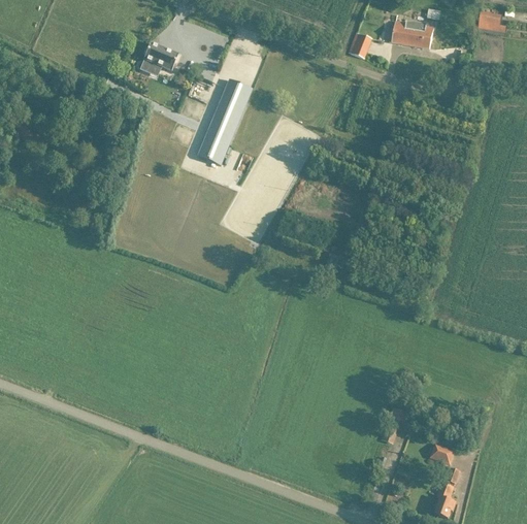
[(504,33),(506,26),(499,24),(501,13),(481,10),(478,29),(504,33)]
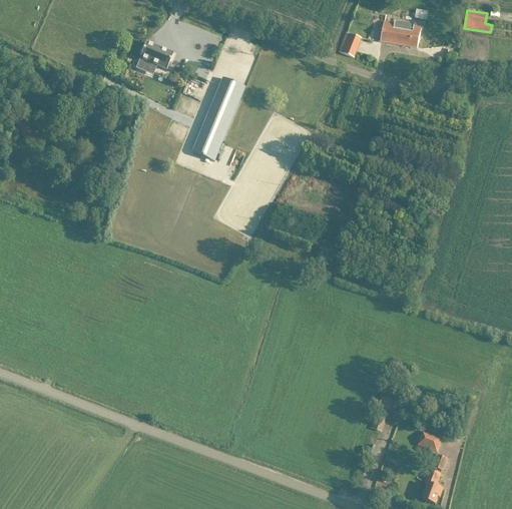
[(382,29),(380,39),(417,45),(418,35),(420,25),(414,24),(411,22),(407,21),(404,20),(401,20),(398,20),(394,20),(383,19),(382,29)]
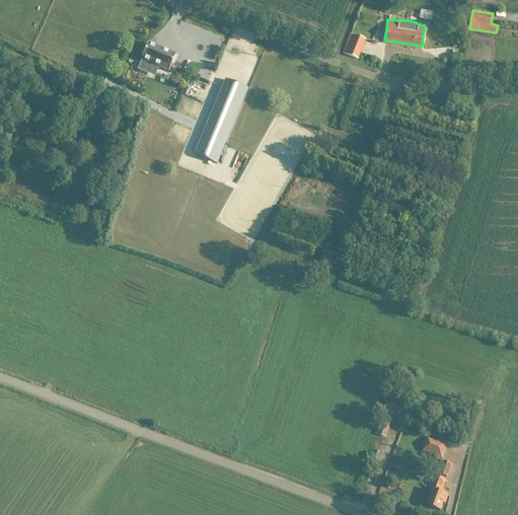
[(343,50),(357,56),(365,35),(351,30),(343,50)]
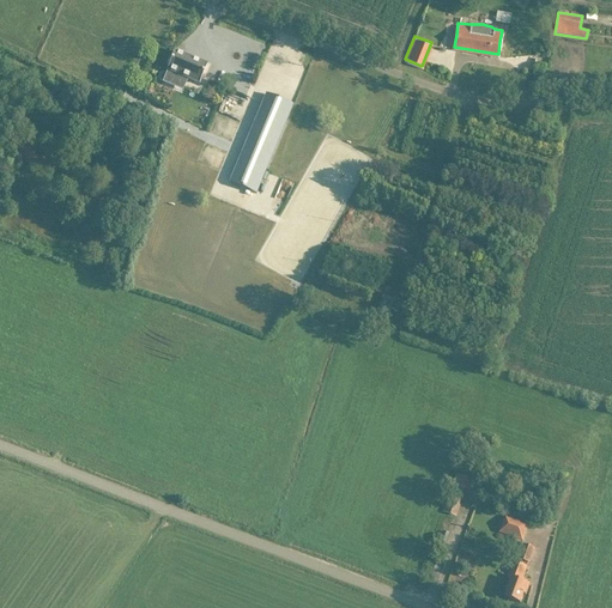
[(165,66),(198,80),(206,61),(173,47),(171,53),(168,53),(165,59),(168,61),(165,66)]
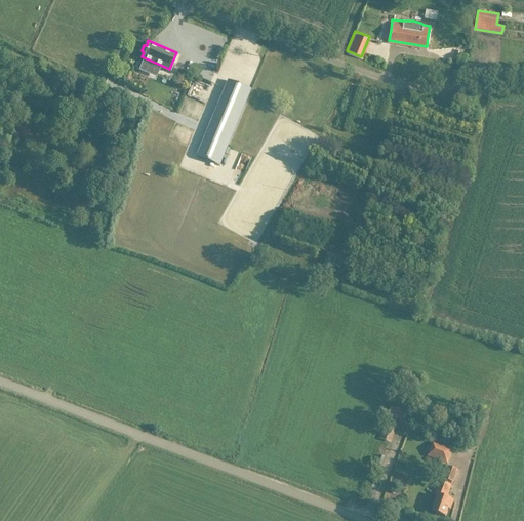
[(467,62),(468,53),(457,51),(455,59),(467,62)]
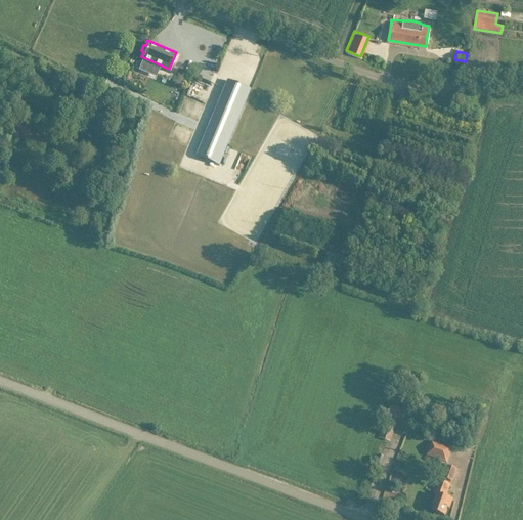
[(227,77),(195,153),(219,163),(250,87),(227,77)]
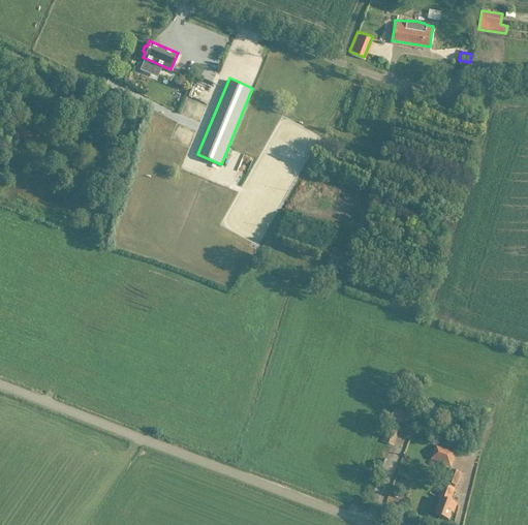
[(20,118),(12,123),(23,139),(31,133),(20,118)]
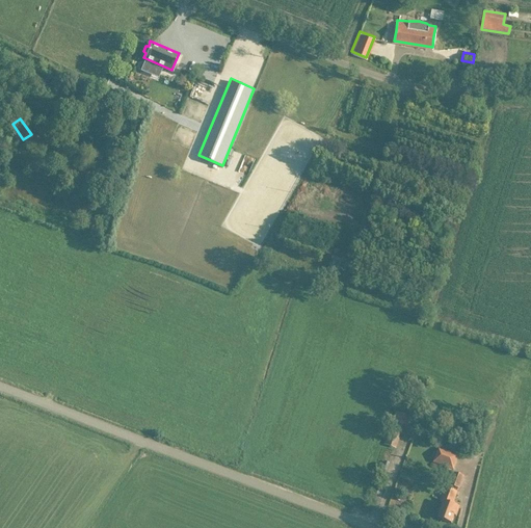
[(399,436),(398,436),(403,422),(407,424),(410,415),(394,410),(383,441),(396,446),(399,436)]
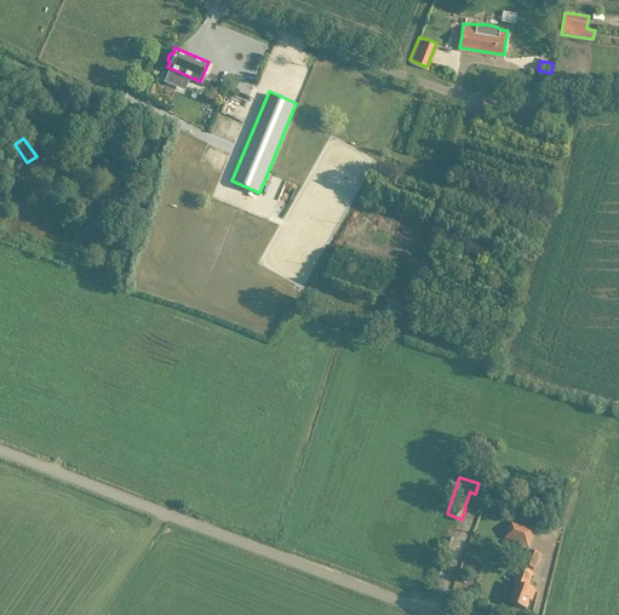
[(534,527),(510,518),(504,535),(528,544),(534,527)]
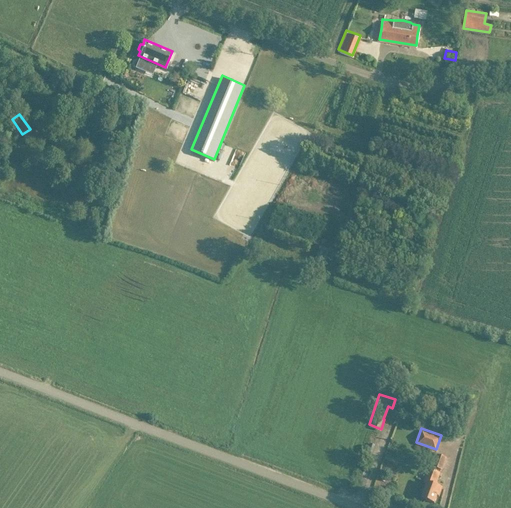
[(441,486),(434,483),(440,467),(441,467),(445,456),(437,453),(433,464),(432,467),(429,466),(424,480),(427,481),(425,486),(421,496),(434,500),(436,493),(438,494),(441,486)]
